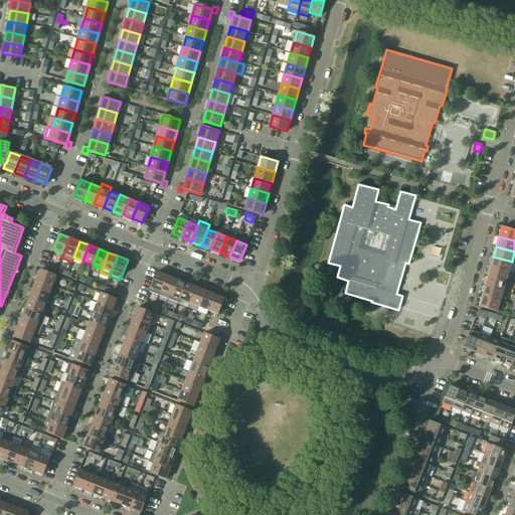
[(493,256),(491,267),(509,272),(512,262),(493,256)]
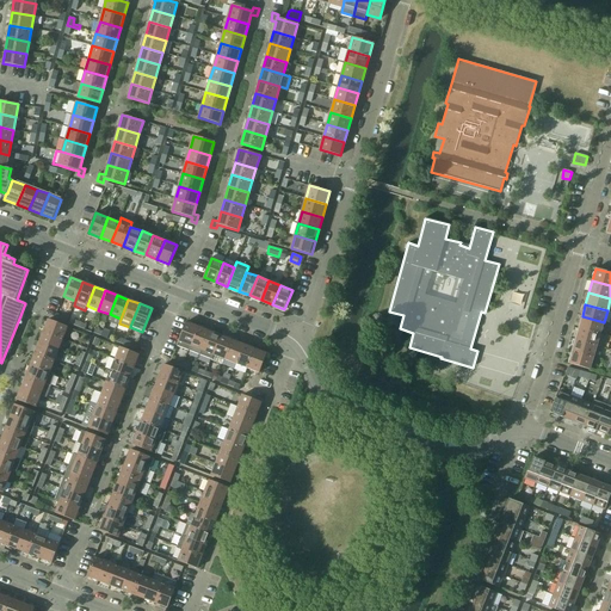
[(582,316),(579,328),(600,334),(604,322),(582,316)]
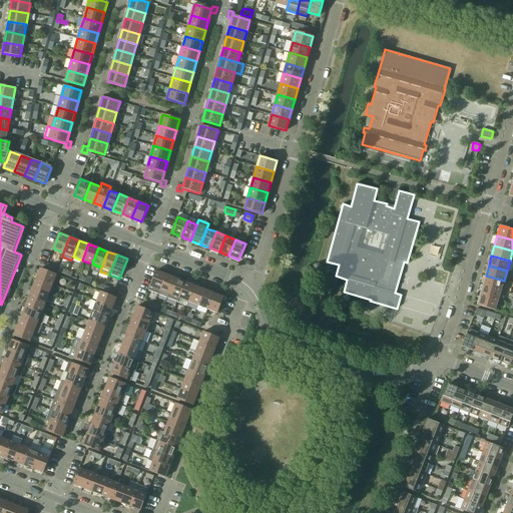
[(40,268),(37,279),(53,285),(57,275),(45,270),(40,268)]
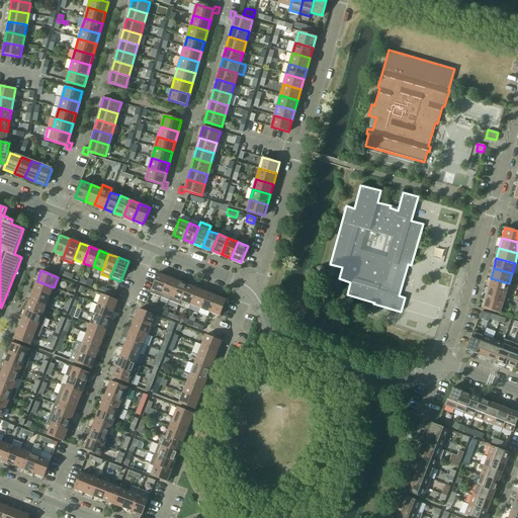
[(168,277),(158,273),(150,293),(160,297),(168,277)]
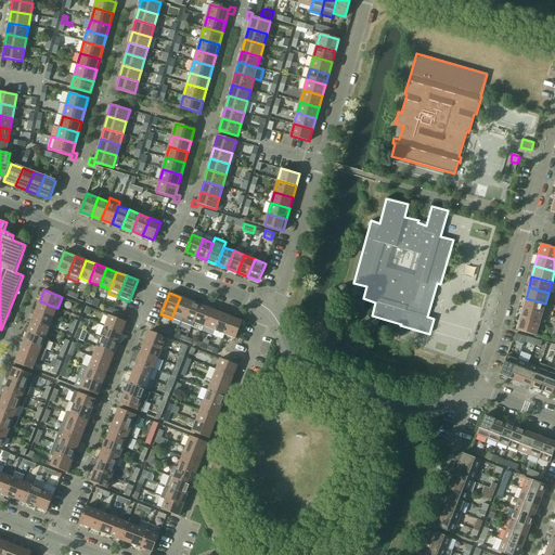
[(180,297),(171,319),(182,322),(191,300),(180,297)]
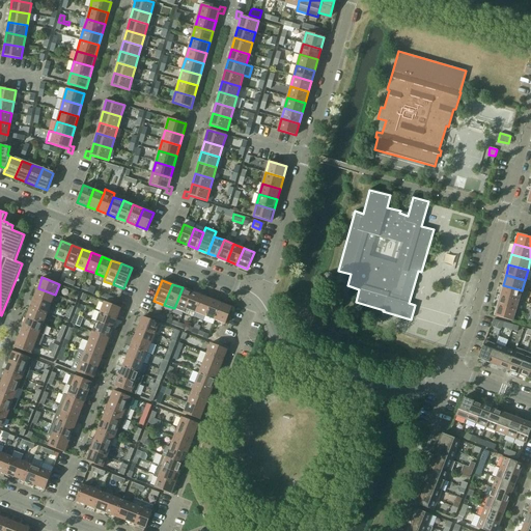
[(503,285),(500,295),(519,301),(522,290),(503,285)]
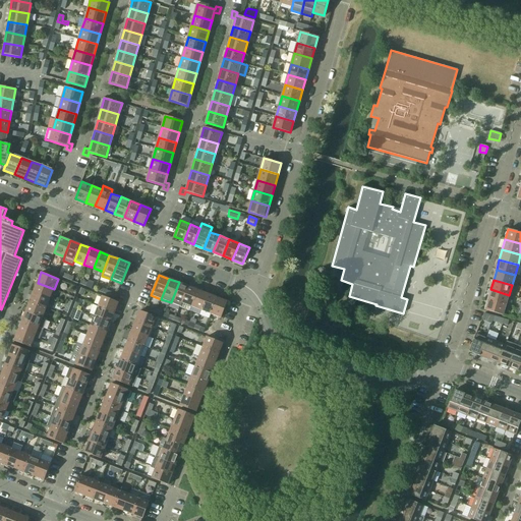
[(188,286),(179,282),(171,302),(180,306),(182,302),(188,286)]
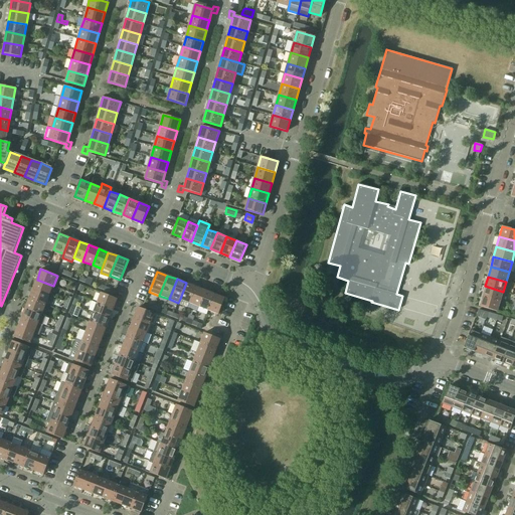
[(37,280),(33,289),(49,295),(53,286),(37,280)]
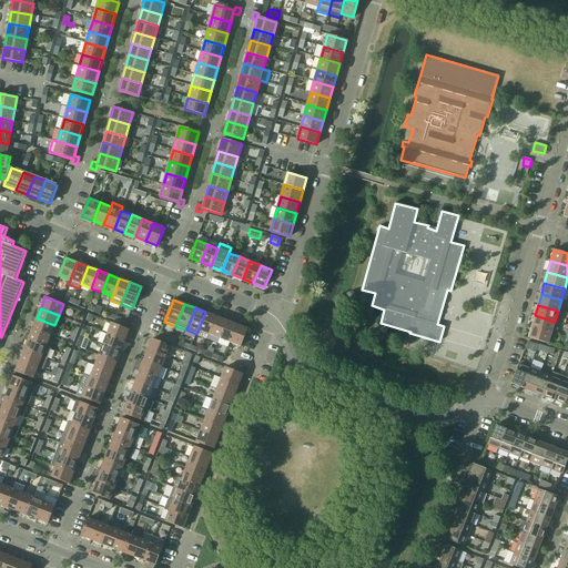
[(199,330),(209,334),(216,316),(205,312),(199,330)]
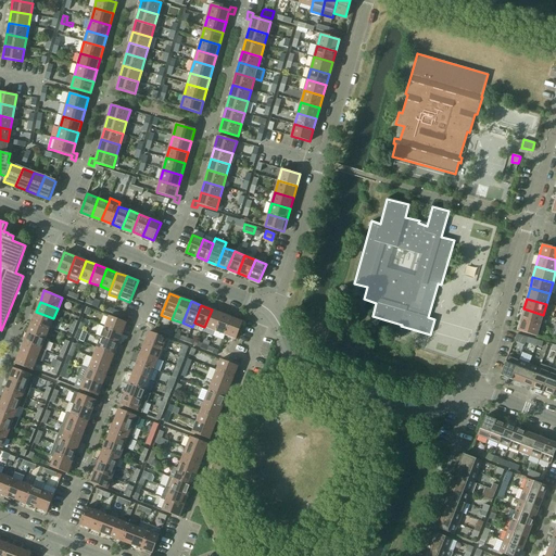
[(523,308),(520,319),(540,325),(543,315),(523,308)]
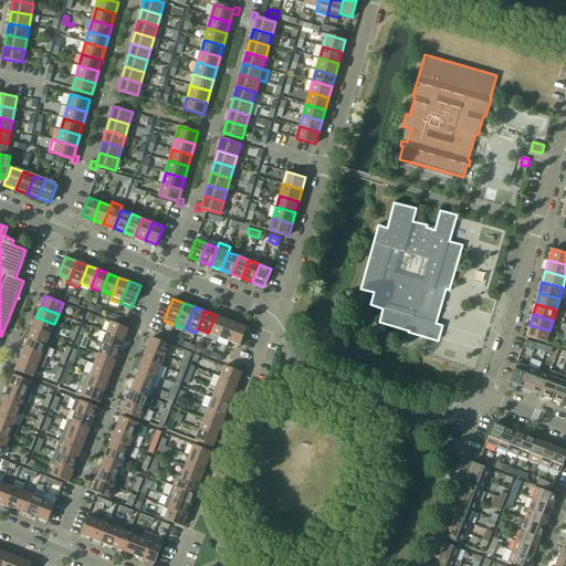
[(208,333),(219,337),(226,318),(216,315),(208,333)]
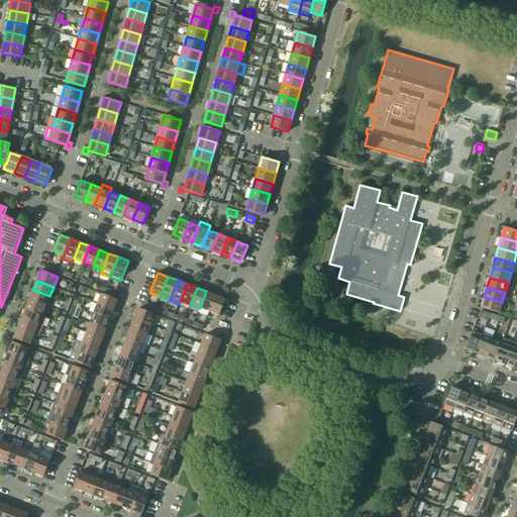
[(33,290),(29,300),(45,306),(49,296),(33,290)]
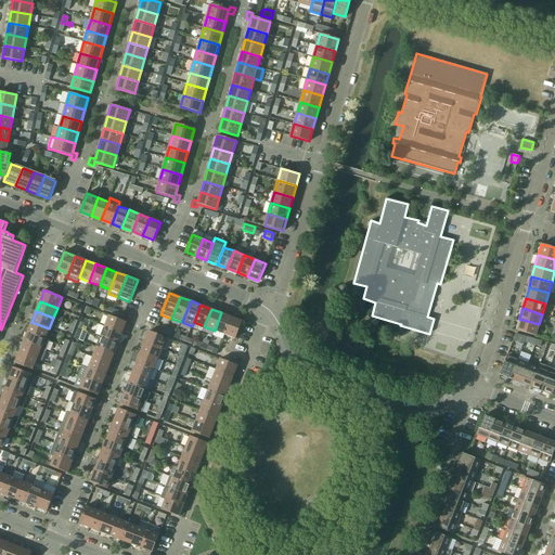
[(215,331),(224,334),(232,317),(221,312),(215,331)]
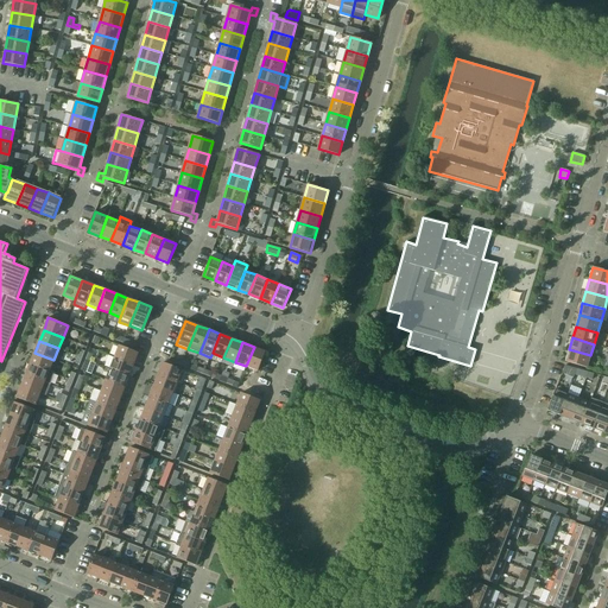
[(119,346),(114,358),(134,365),(139,353),(119,346)]
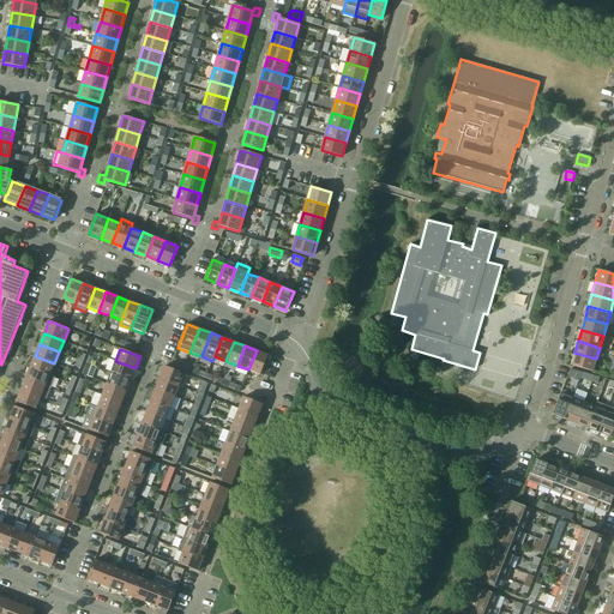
[(257,350),(248,369),(260,374),(269,355),(257,350)]
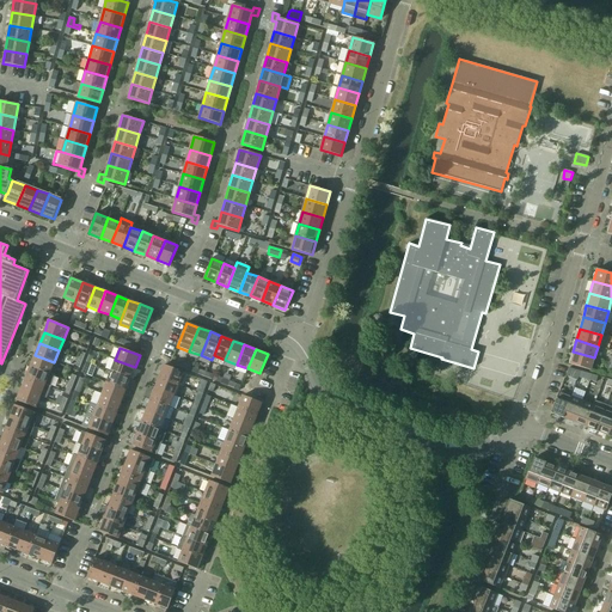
[(594,357),(573,352),(569,363),(591,371),(594,357)]
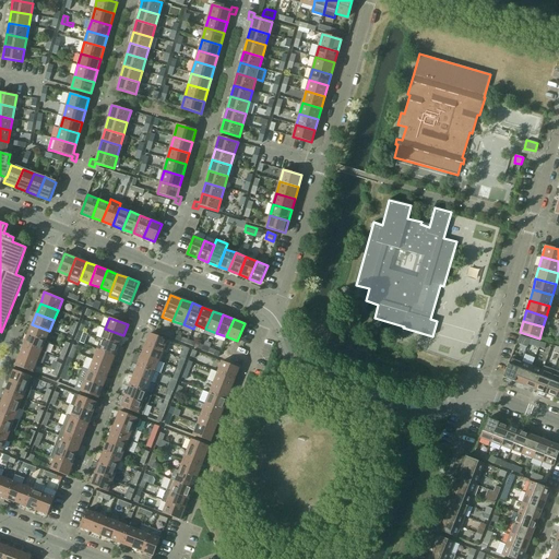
[(32,324),(27,334),(46,341),(49,331),(32,324)]
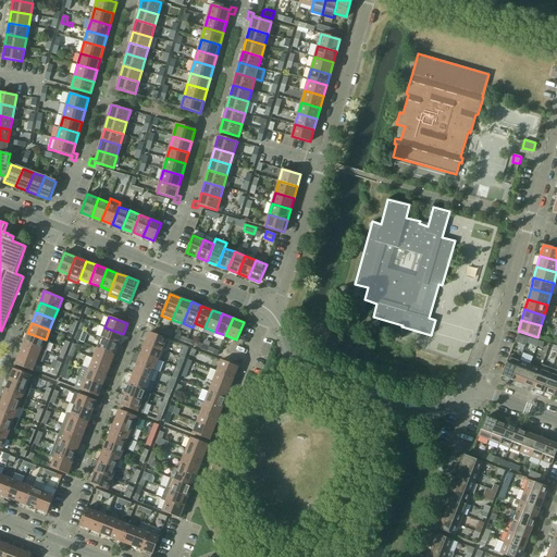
[(104,327),(101,337),(119,345),(123,334),(104,327)]
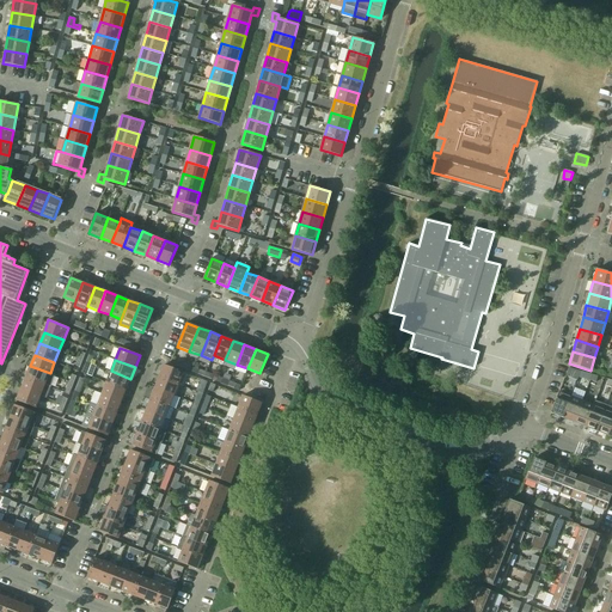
[(164,365),(159,377),(179,385),(184,373),(164,365)]
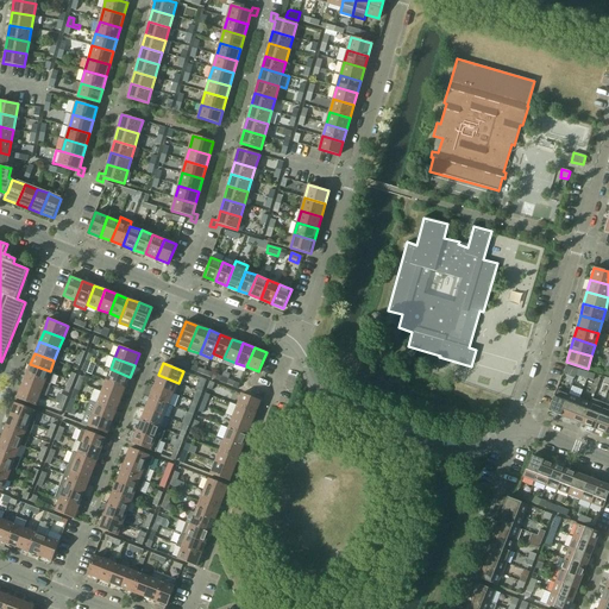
[(50,371),(30,364),(26,376),(51,385),(55,374),(50,371)]
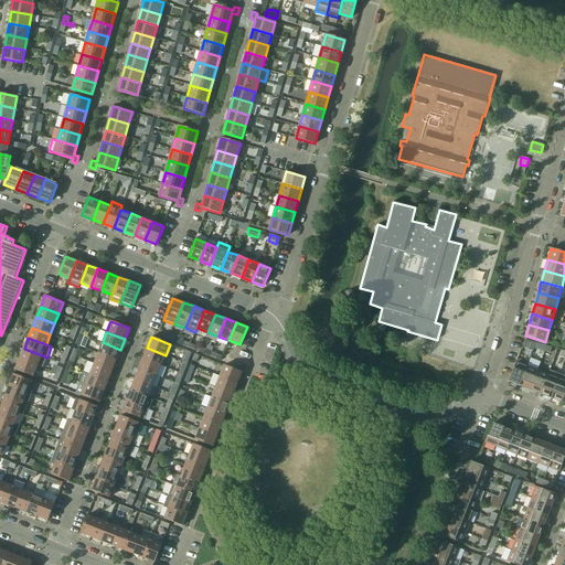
[(525,340),(523,345),(533,350),(536,343),(525,340)]
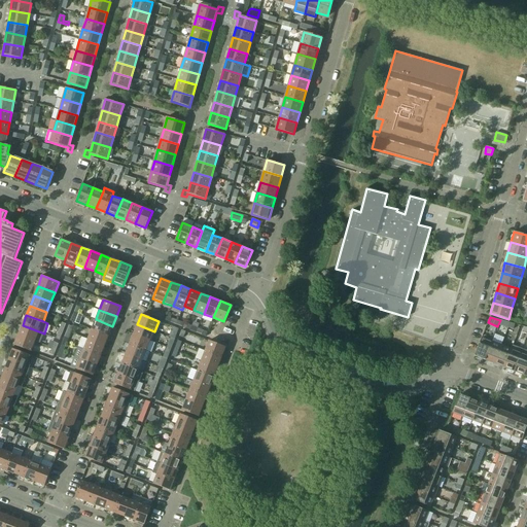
[(96,319),(92,329),(108,336),(112,326),(96,319)]
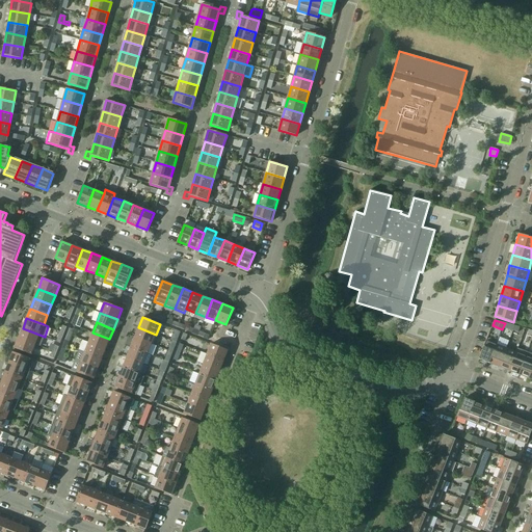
[(138,327),(135,338),(152,344),(156,335),(138,327)]
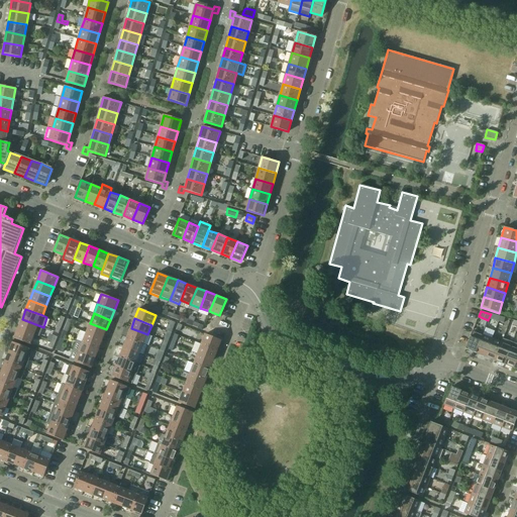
[(22,319),(18,328),(34,334),(39,336),(43,327),(22,319)]
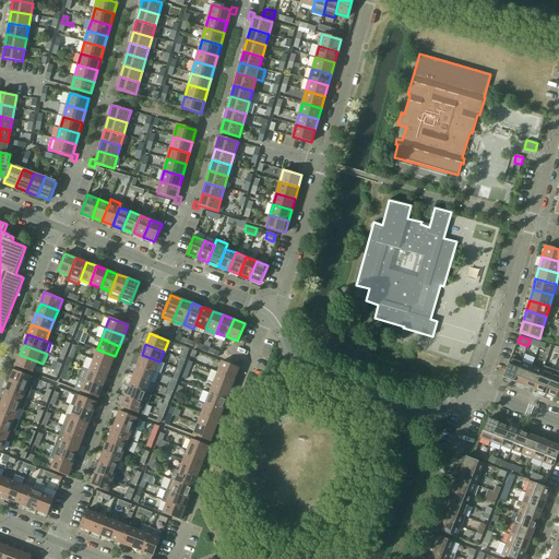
[(97,349),(93,359),(111,367),(115,356),(97,349)]
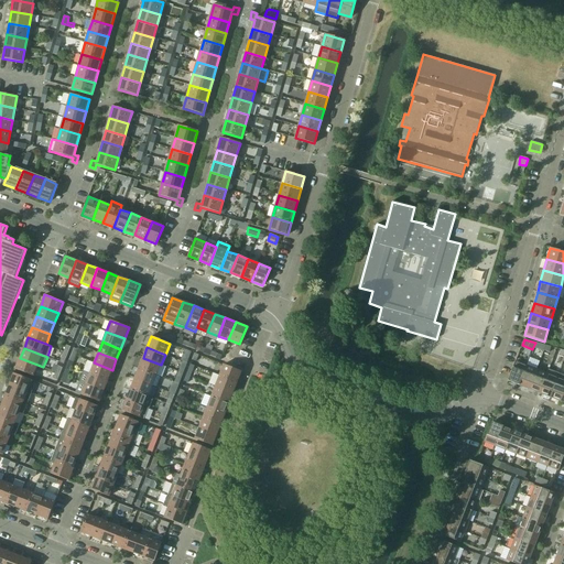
[(38,365),(20,358),(15,369),(33,376),(38,365)]
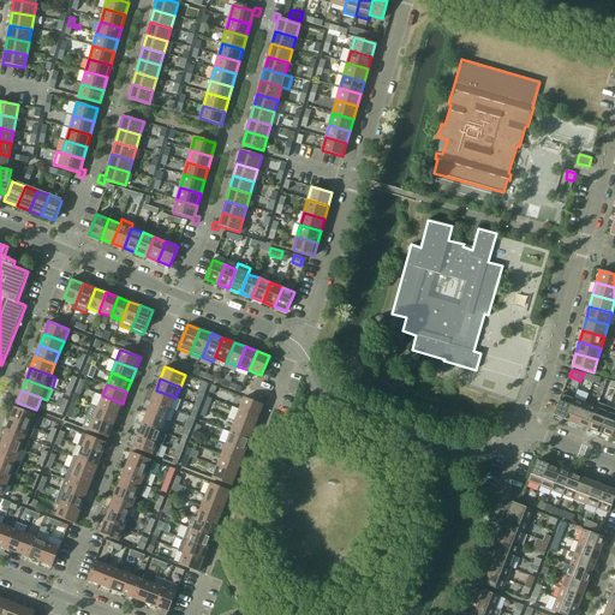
[(156,390),(151,401),(171,410),(177,412),(181,400),(175,398),(156,390)]
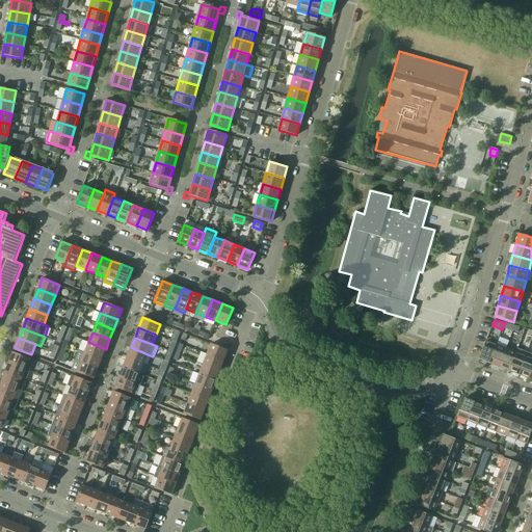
[(479,360),(489,364),(497,345),(486,341),(479,360)]
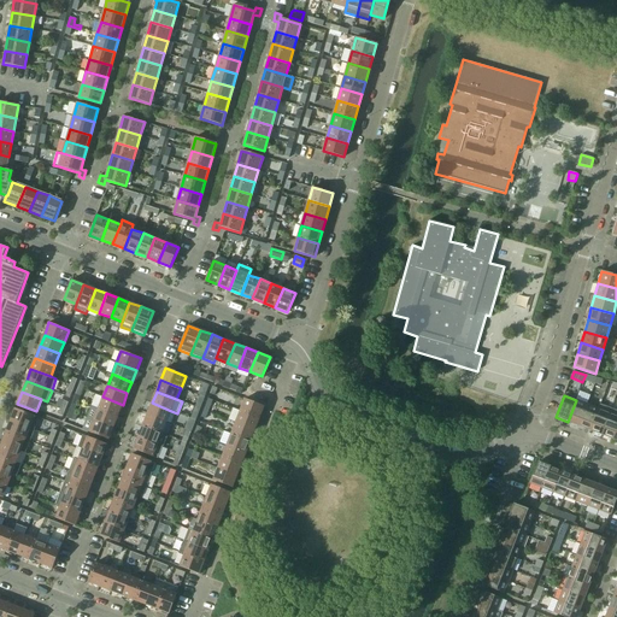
[(103,397),(99,409),(118,416),(123,405),(103,397)]
